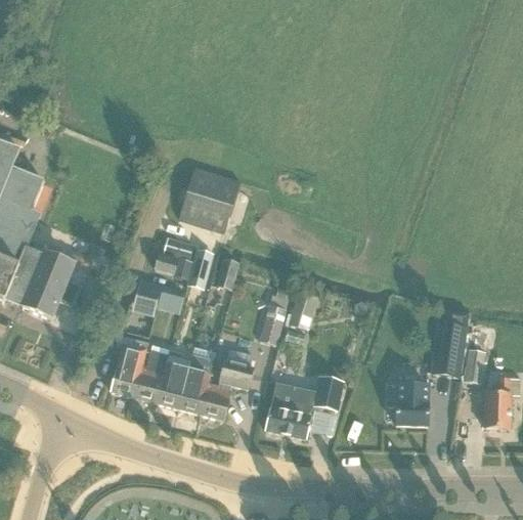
[(0,301),(4,303),(6,298),(23,305),(42,258),(26,251),(41,215),(32,211),(44,181),(12,168),(19,150),(0,143),(0,301)]
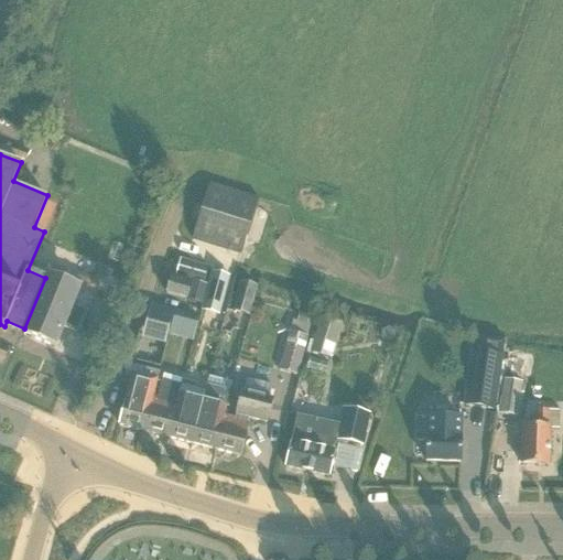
[(210,180),(193,234),(241,249),(259,194),(210,180)]
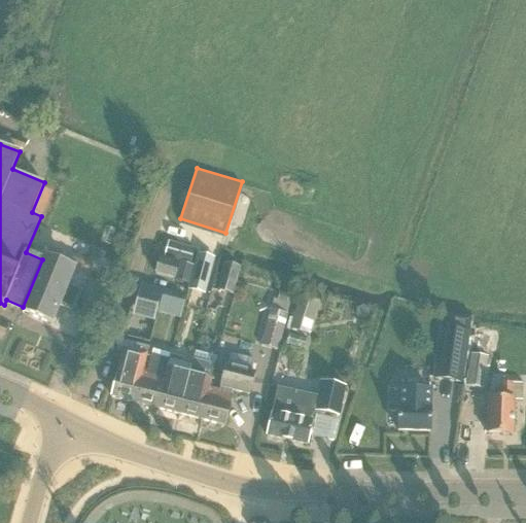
[(166,253),(190,259),(195,245),(169,239),(166,253)]
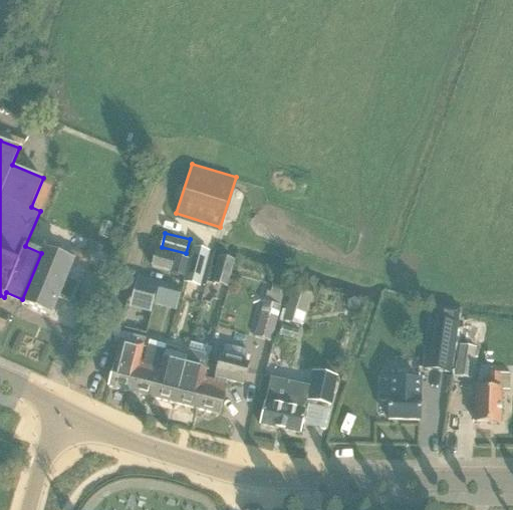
[(185,278),(200,282),(208,251),(193,247),(185,278)]
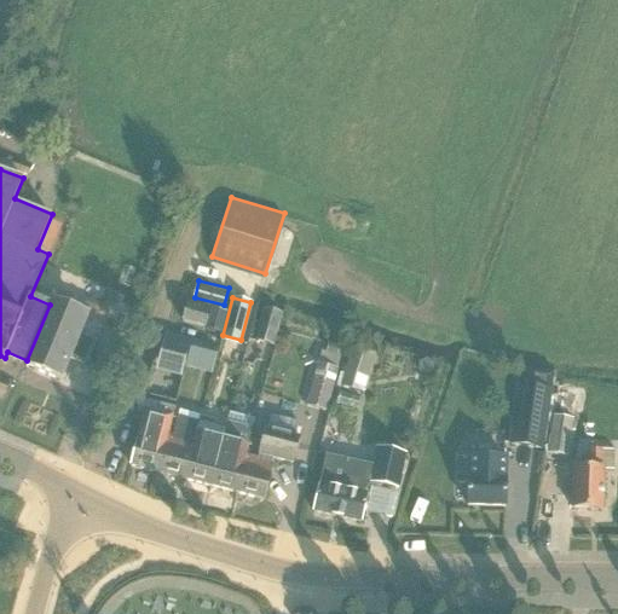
[(27,360),(26,363),(61,376),(69,354),(85,360),(94,339),(79,331),(86,314),(78,311),(52,300),(50,305),(27,360)]
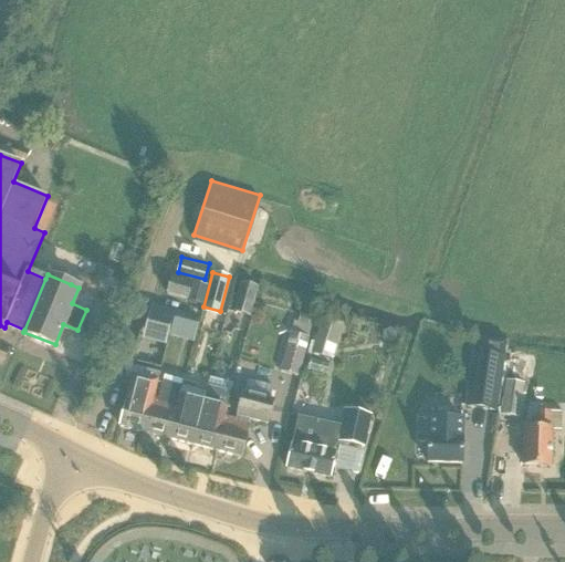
[(167,290),(187,297),(191,281),(171,276),(167,290)]
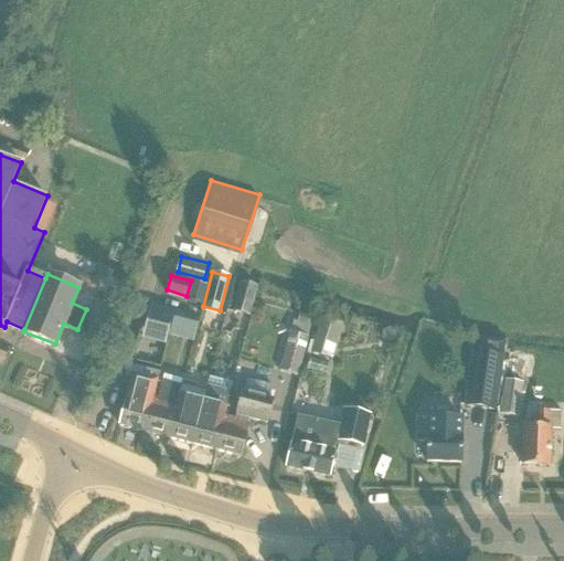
[(189,296),(202,299),(208,282),(193,278),(189,296)]
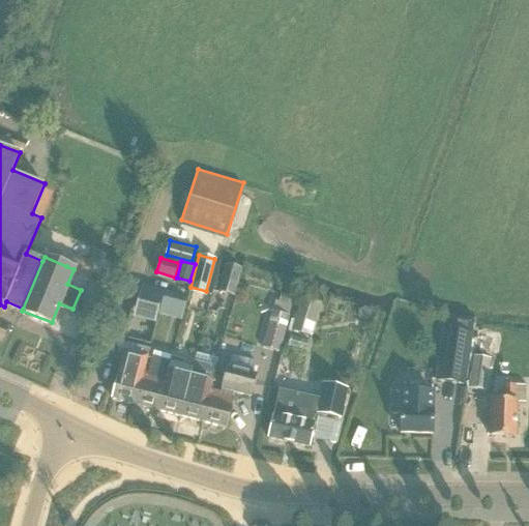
[(235,293),(242,265),(226,261),(218,289),(235,293)]
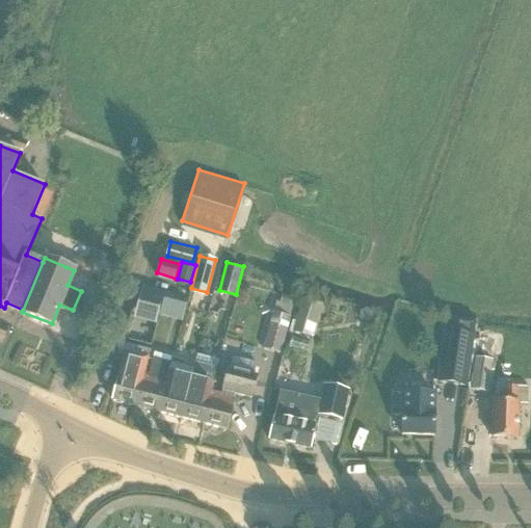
[(162,301),(163,297),(165,290),(145,284),(138,308),(158,314),(162,301)]
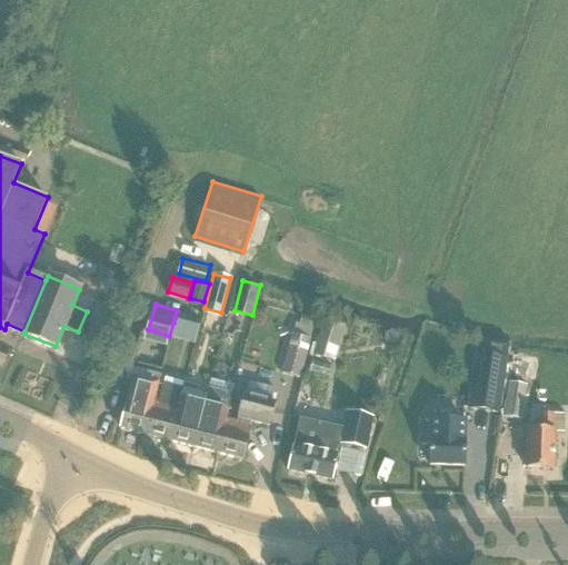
[(175,318),(173,323),(198,329),(201,316),(177,310),(175,318)]
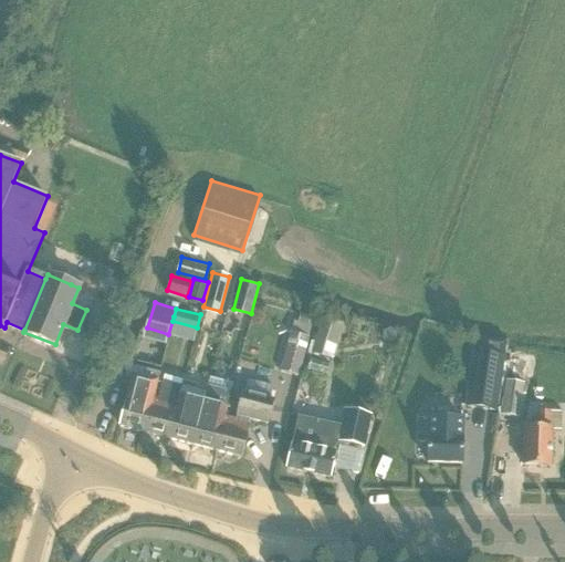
[(333,356),(343,321),(322,315),(312,351),(333,356)]
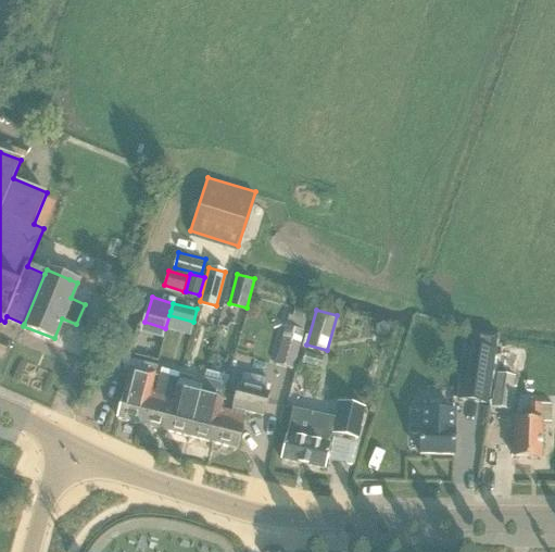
[(306,316),(288,312),(275,361),(293,366),(306,316)]
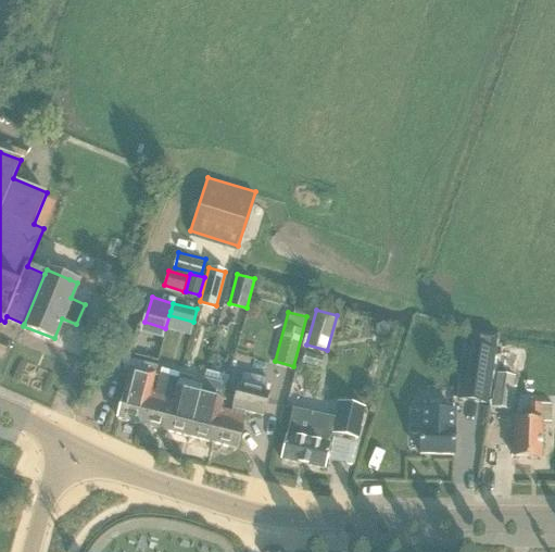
[(494,348),(467,345),(459,396),(487,400),(494,348)]
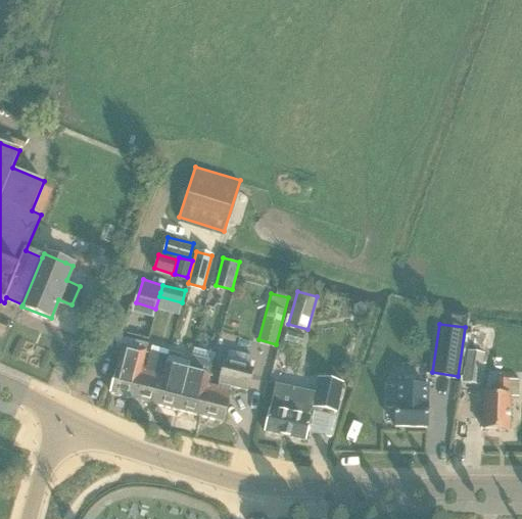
[(134,396),(142,366),(148,340),(126,334),(111,390),(134,396)]
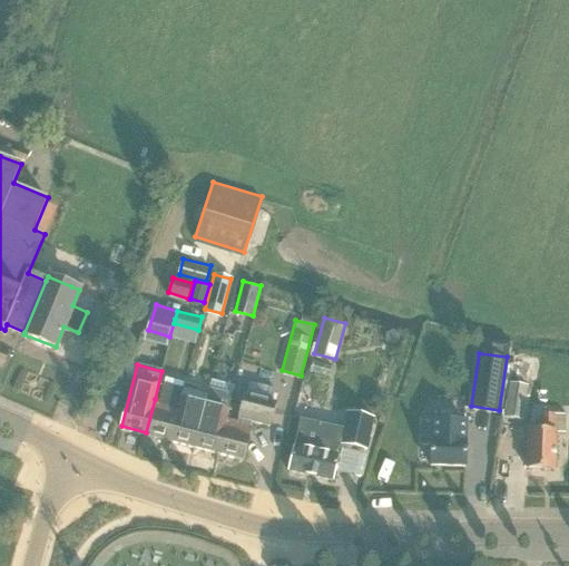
[(155,399),(146,432),(170,439),(186,377),(166,372),(159,400),(155,399)]
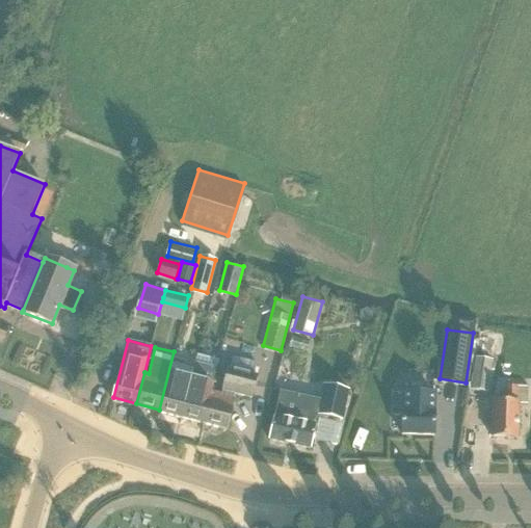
[(174,351),(159,410),(181,415),(195,358),(174,351)]
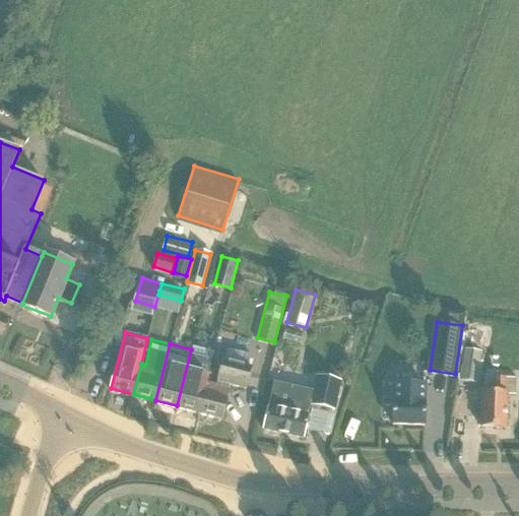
[(482,346),(464,343),(459,377),(477,380),(482,346)]
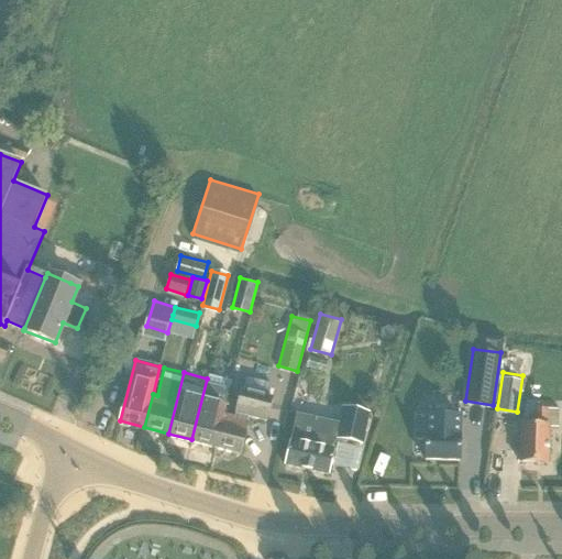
[(207,379),(191,439),(216,445),(224,412),(231,384),(207,379)]
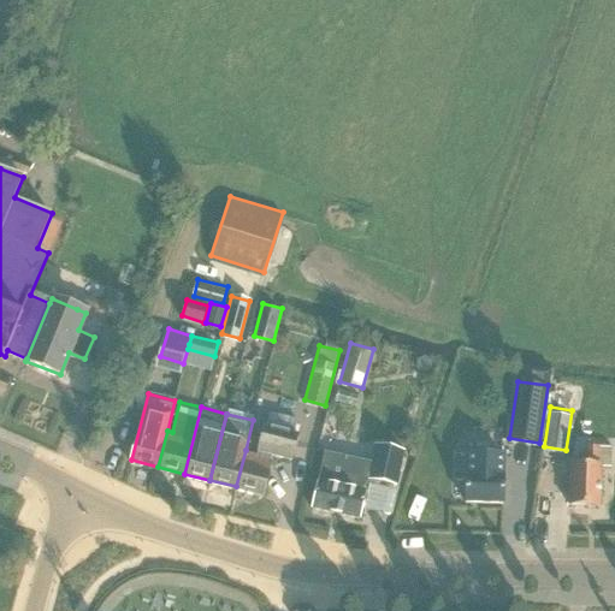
[(246,450),(236,486),(262,493),(273,452),(291,457),(299,432),(265,423),(258,454),(246,450)]
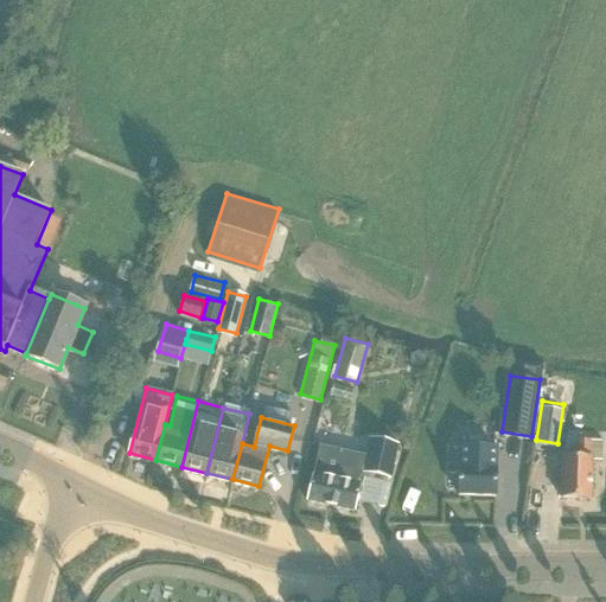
[(307,498),(351,507),(355,508),(363,471),(391,476),(399,441),(369,434),(364,452),(320,442),(307,498)]
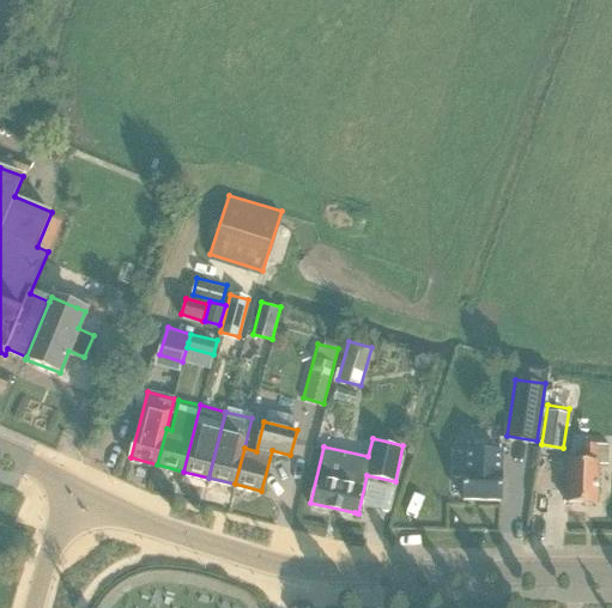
[(567,499),(598,500),(598,461),(606,461),(607,442),(583,442),(583,461),(568,460),(567,499)]
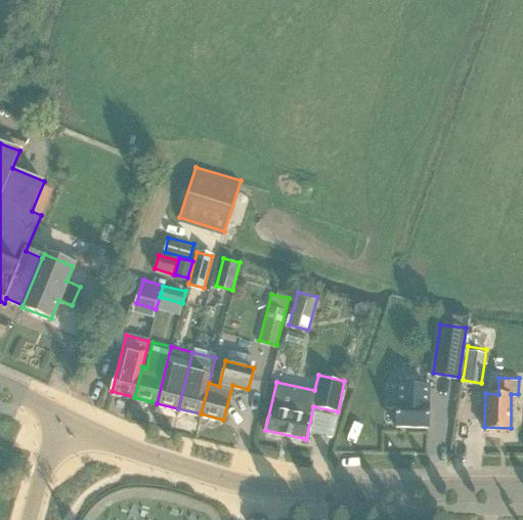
[(396,425),(428,425),(429,403),(426,402),(426,384),(389,383),(388,405),(396,405),(396,425)]
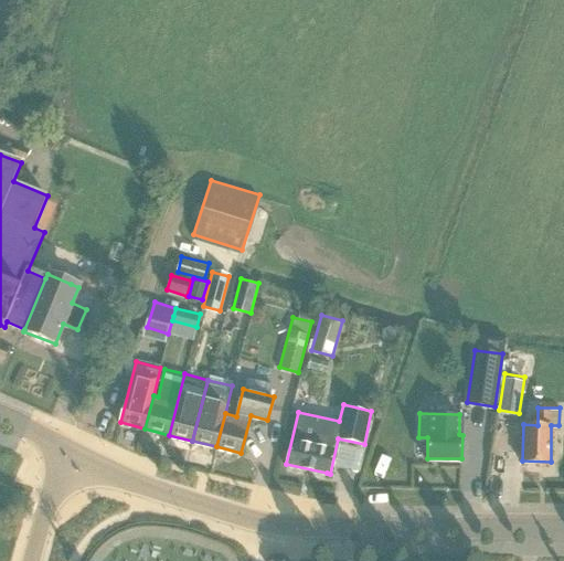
[(498,440),(502,422),(491,420),(487,437),(498,440)]
